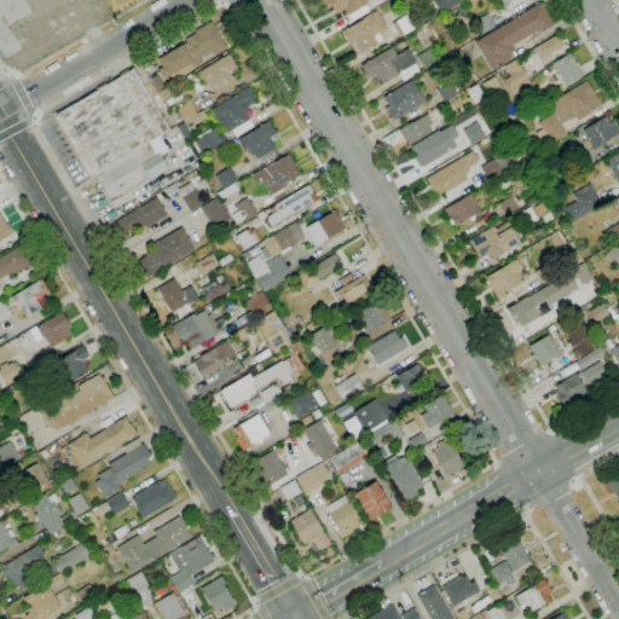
[(348,16),(345,10),(341,11),(340,9),(337,10),(336,10),(335,10),(334,9),(333,6),(328,9),(322,0),(365,0),(368,4),(348,16)]
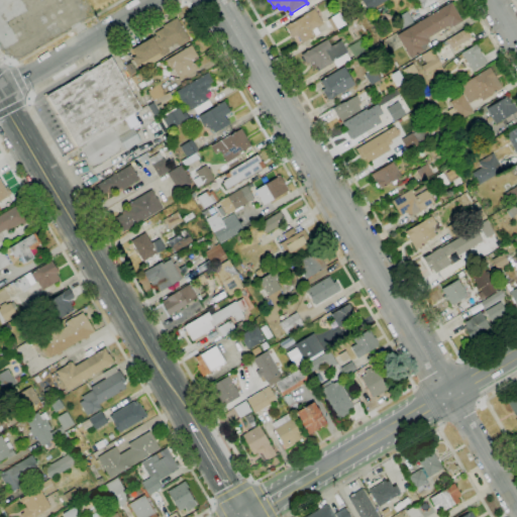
[(386,0),(368,11),(362,0),(386,0)]
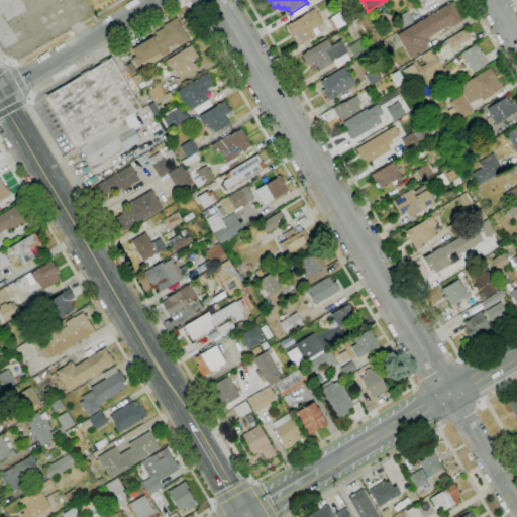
[(439,0),(422,9),(417,0),(439,0)]
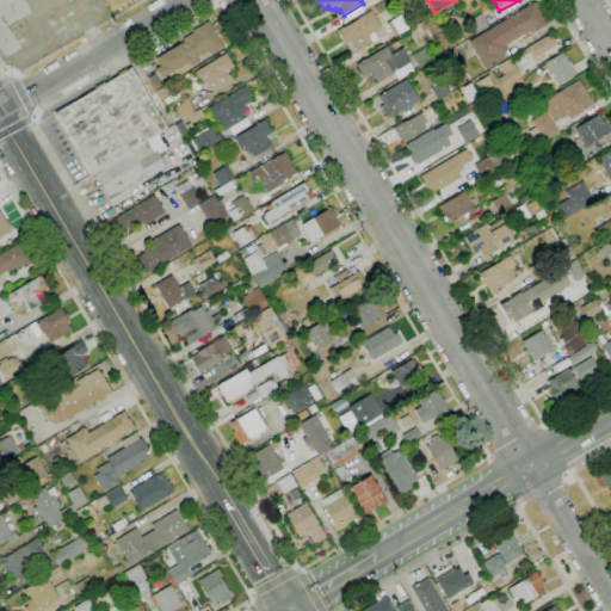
[(486,69),(469,42),(534,2),(547,25),(535,32),(535,31),(531,34),(530,31),(505,45),(507,50),(503,54),(505,57),(486,69)]
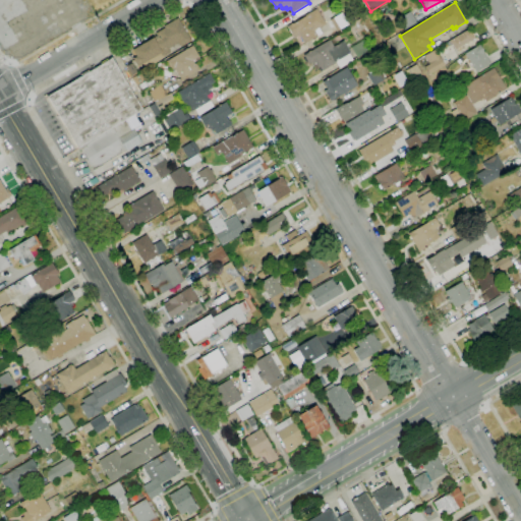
[(304,44),(299,35),(294,38),(287,26),(316,9),(326,24),(319,29),(322,34),(304,44)]
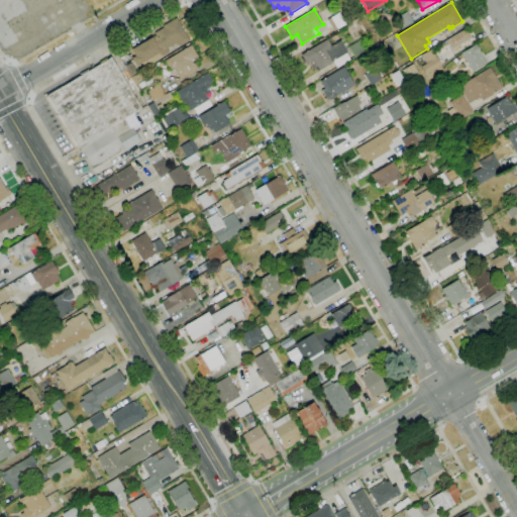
[(334,30),(327,20),(339,12),(346,23),(334,30)]
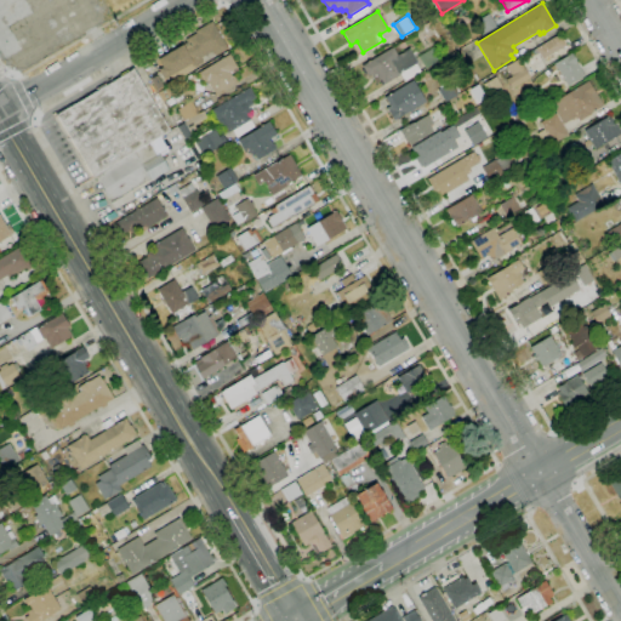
[(483,34),(476,22),(489,15),(496,27),(483,34)]
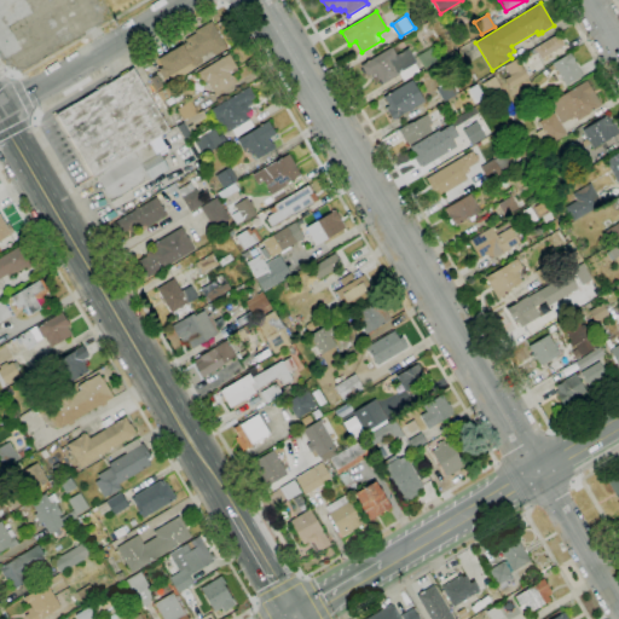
[(173,81),(169,76),(163,79),(157,70),(162,67),(157,59),(184,42),(183,41),(197,32),(196,30),(203,25),(202,23),(209,18),(227,47),(215,56),(212,51),(200,58),(202,63),(173,81)]
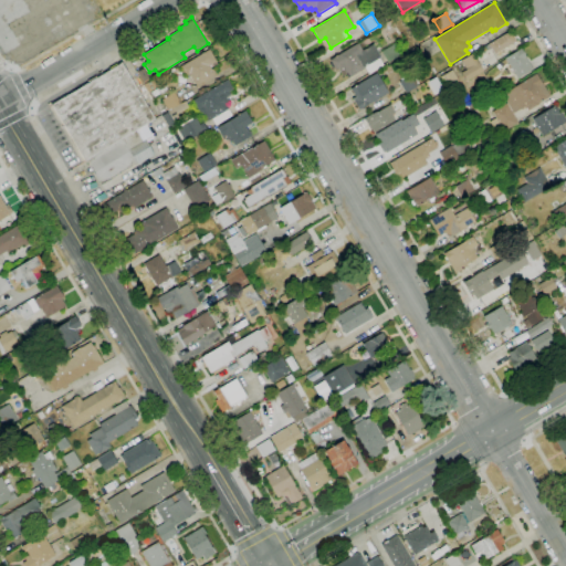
[(494,54),(489,44),(510,31),(513,37),(515,35),(516,39),(515,40),(516,41),(494,54)]
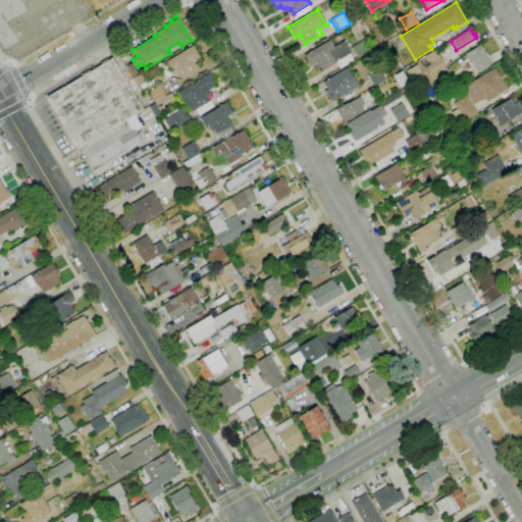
[(322,71),(320,67),(316,69),(312,62),(309,63),(304,55),(330,40),(334,47),(344,41),(351,53),(350,53),(354,60),(341,68),(337,62),(322,71)]
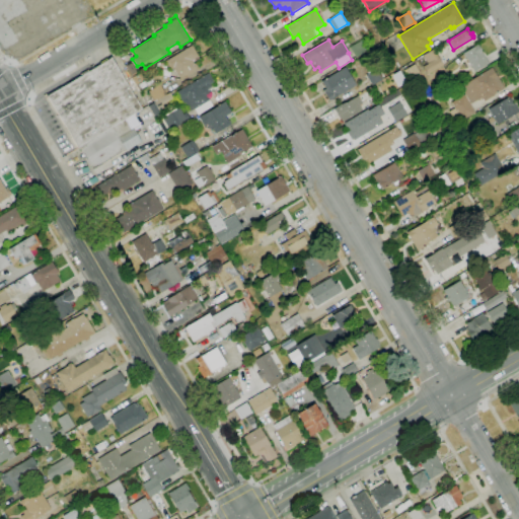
[(356,58),(350,47),(362,41),(367,51),(356,58)]
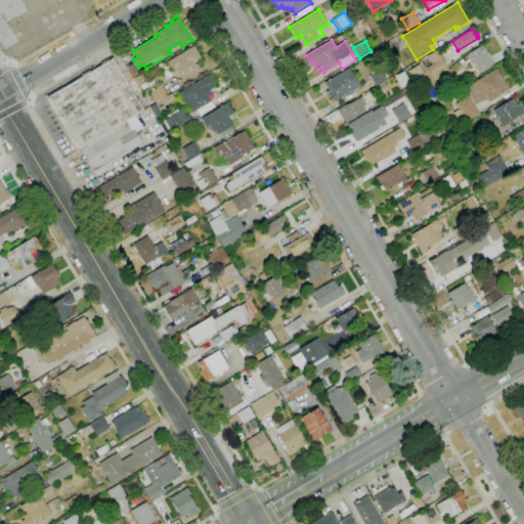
[(479,73),(468,53),(482,45),(493,63),(479,73)]
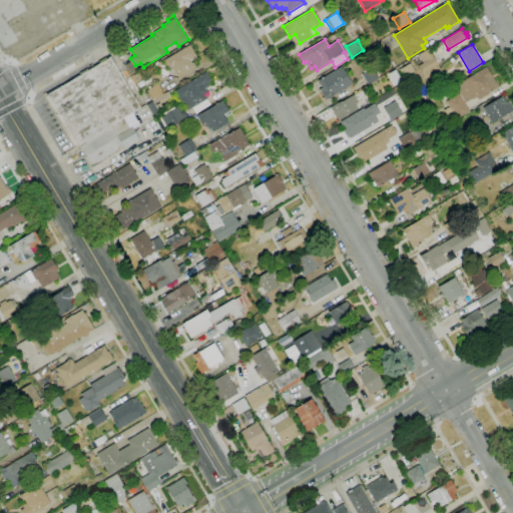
[(178,78),(172,67),(168,69),(163,60),(189,45),(196,55),(189,59),(191,62),(193,63),(194,66),(193,68),(178,78)]
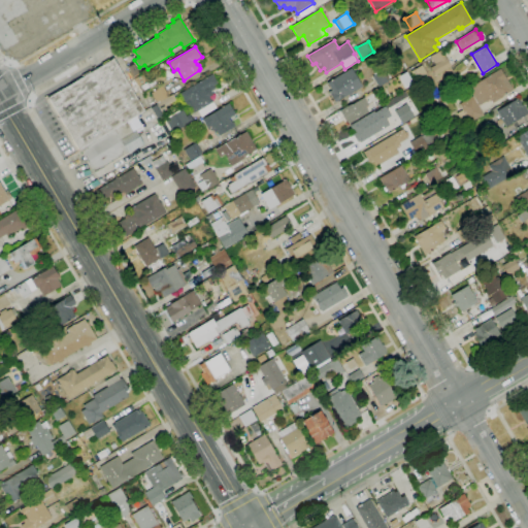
[(435,75),(425,60),(440,50),(451,66),(435,75)]
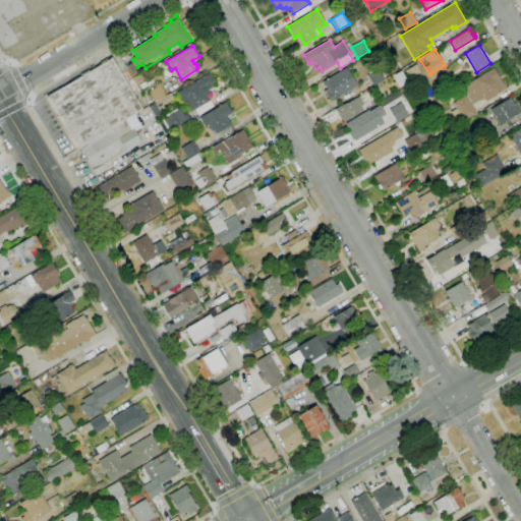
[(79,148),(77,149),(47,97),(111,58),(142,110),(125,120),(79,148)]
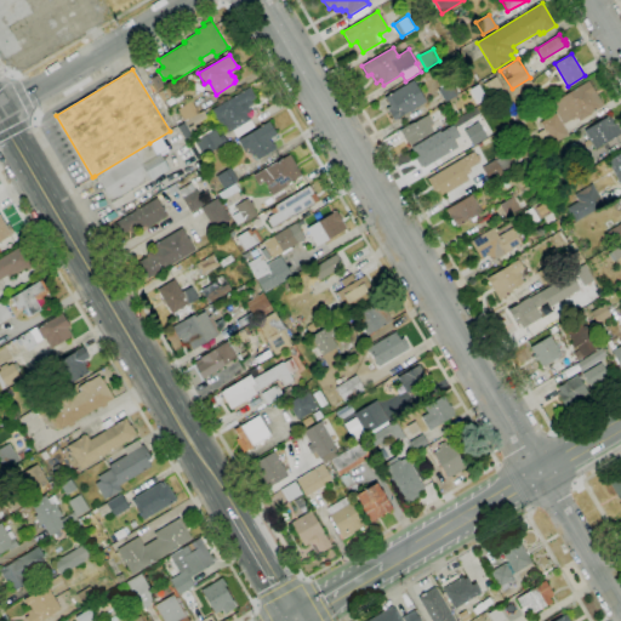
[(493,100),(483,83),(495,75),(505,92),(493,100)]
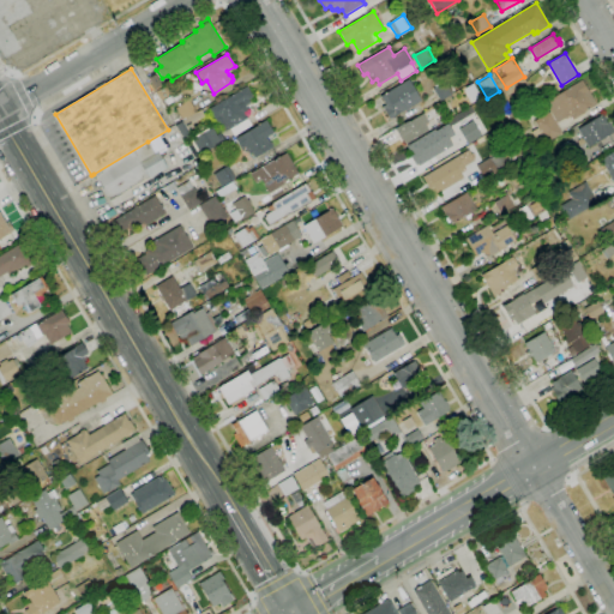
[(390,120),(381,107),(385,104),(380,96),(408,79),(421,101),(409,108),(410,108),(407,110),(405,110),(390,120)]
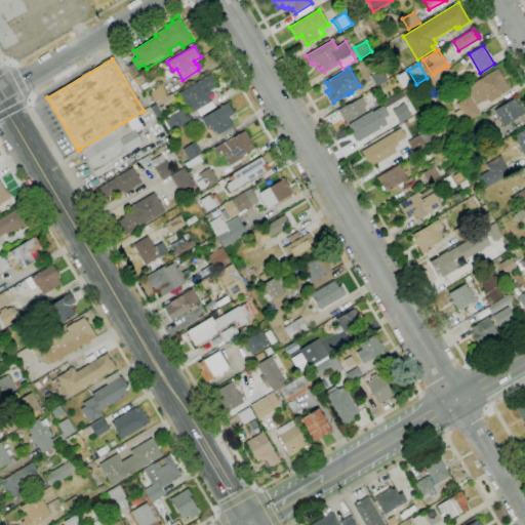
[(376,86),(370,76),(381,69),(388,79),(376,86)]
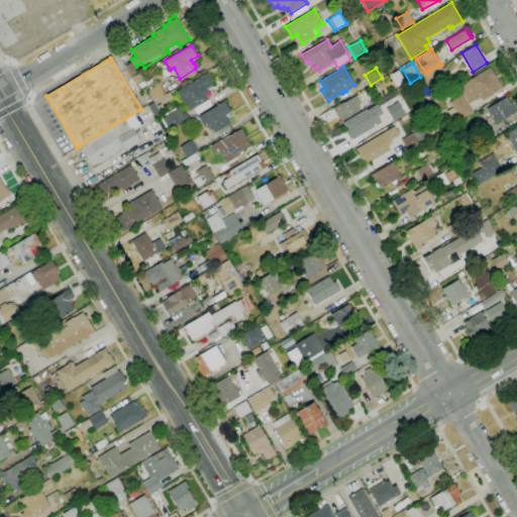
[(454,123),(447,111),(452,108),(449,102),(462,94),(458,86),(490,68),(495,76),(503,88),(492,94),(493,95),(483,101),(480,96),(469,103),(474,112),(454,123)]
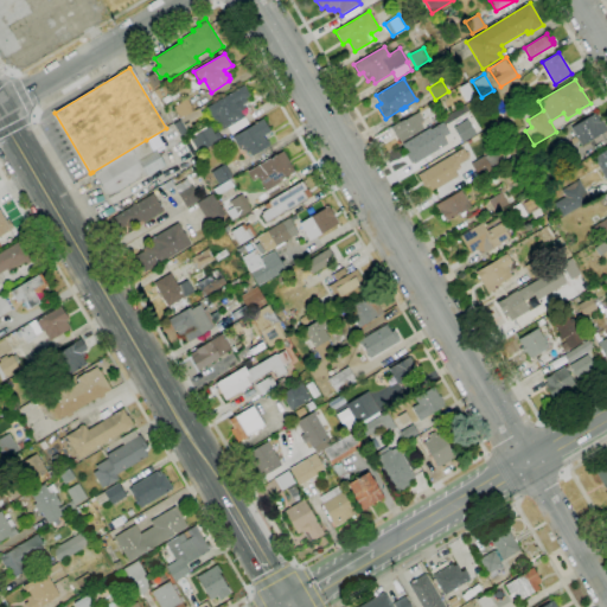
[(227,128),(224,125),(221,127),(217,122),(216,123),(206,108),(244,85),(250,95),(246,98),(248,101),(247,102),(247,103),(246,106),(243,107),(246,109),(242,112),(244,116),(227,128)]
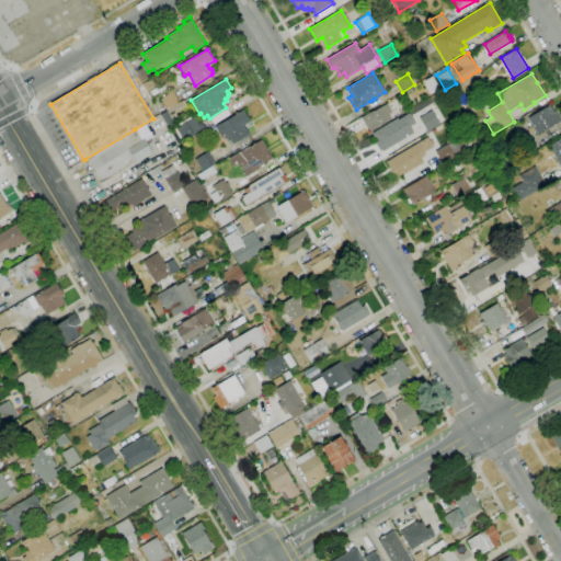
[(168,110),(161,100),(173,92),(179,102),(168,110)]
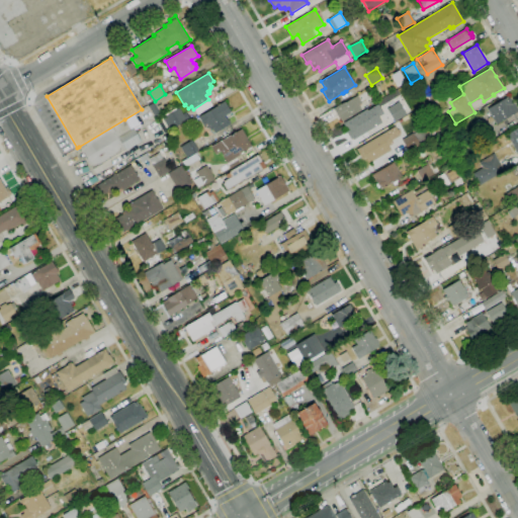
[(156,117),(148,106),(169,93),(173,98),(164,104),(164,103),(162,104),(164,107),(160,110),(162,113),(156,117)]
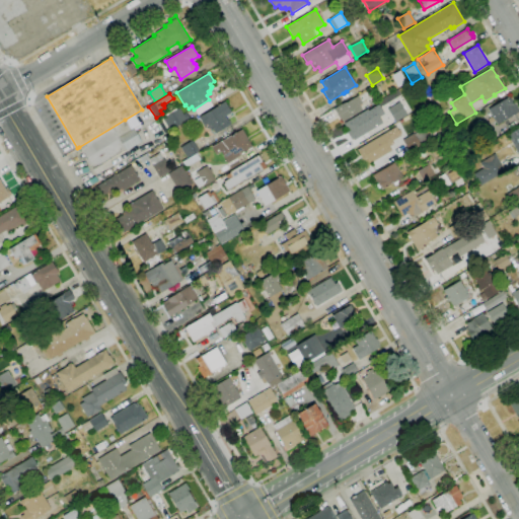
[(343,122),(341,118),(340,119),(334,108),(344,102),(345,103),(358,95),(363,103),(360,105),(362,109),(343,122)]
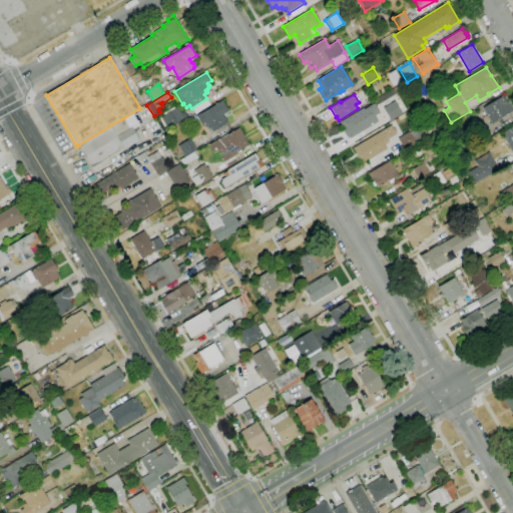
[(512,110),(492,123),(482,107),(503,95),(507,102),(508,101),(512,110)]
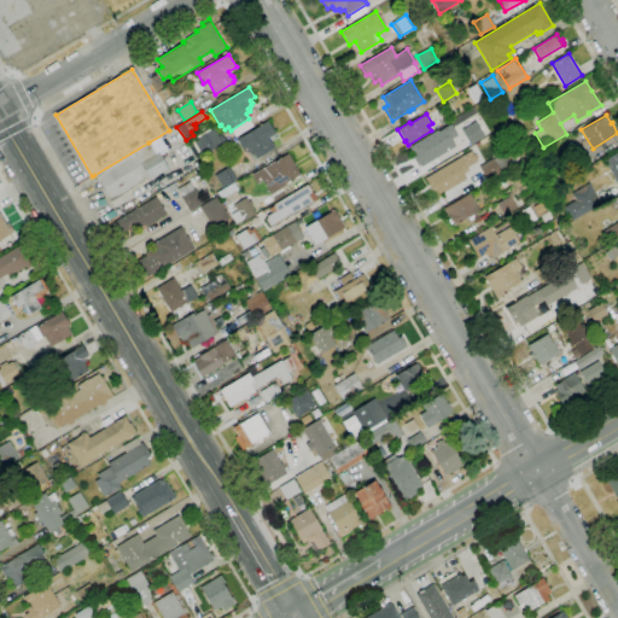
[(256,159),(255,157),(254,158),(251,155),(250,156),(246,149),(243,150),(237,140),(268,121),(275,134),(268,139),(270,143),(273,143),(275,146),(273,149),(256,159)]
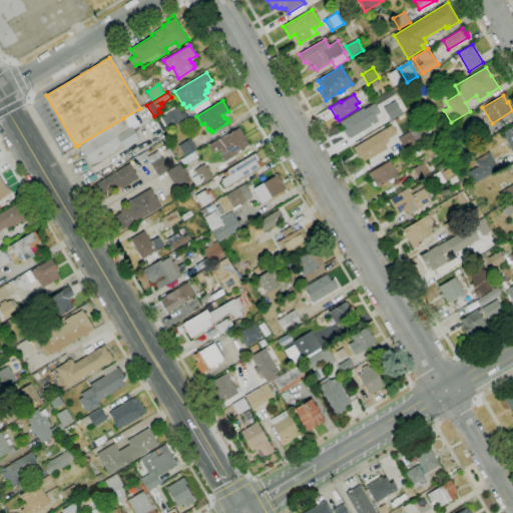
[(390,120),(383,108),(395,101),(402,113),(390,120)]
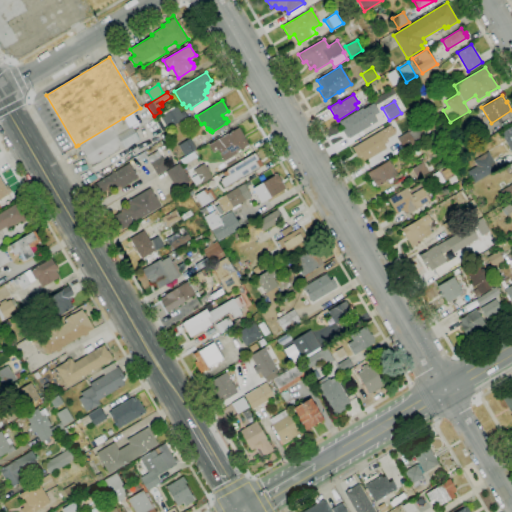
[(346,138),(341,129),(342,128),(339,122),(362,108),(363,109),(373,103),(379,112),(374,115),(377,121),(349,138),(348,137),(346,138)]
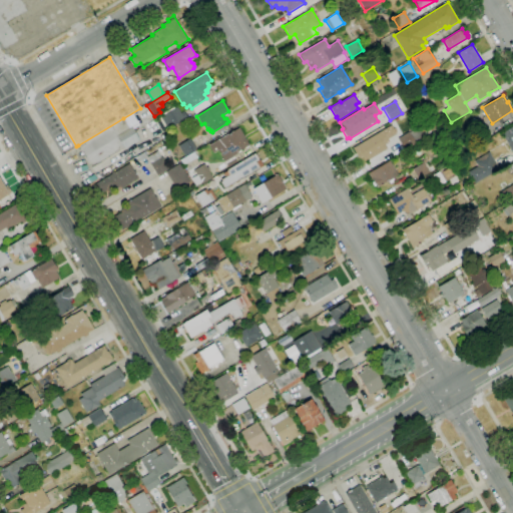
[(427,121),(420,107),(427,103),(433,112),(435,111),(437,115),(427,121)]
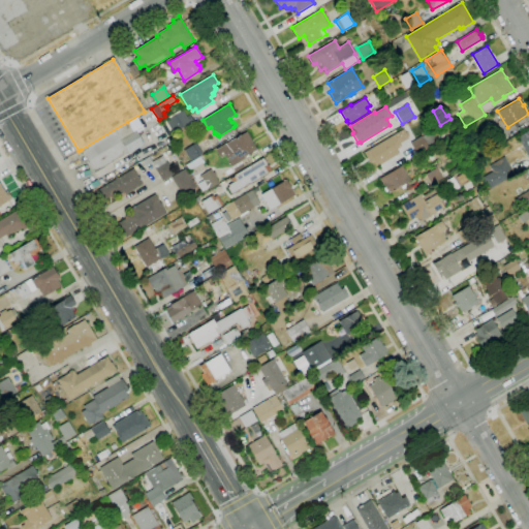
[(174,133),(166,121),(183,111),(186,117),(189,115),(192,121),(174,133)]
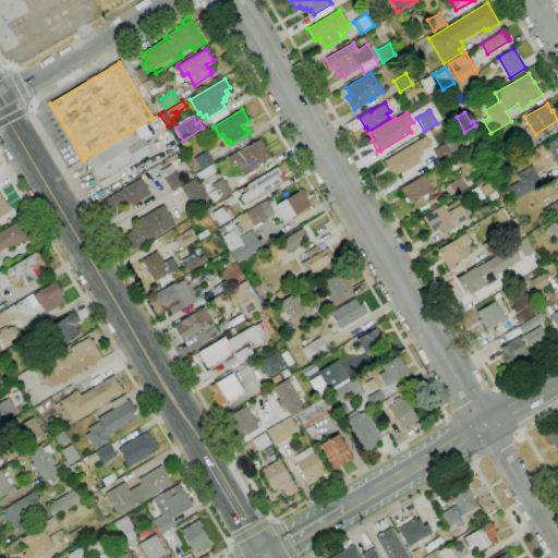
[(134,129),(141,140),(143,137),(152,153),(135,162),(134,161),(99,182),(85,158),(134,129)]
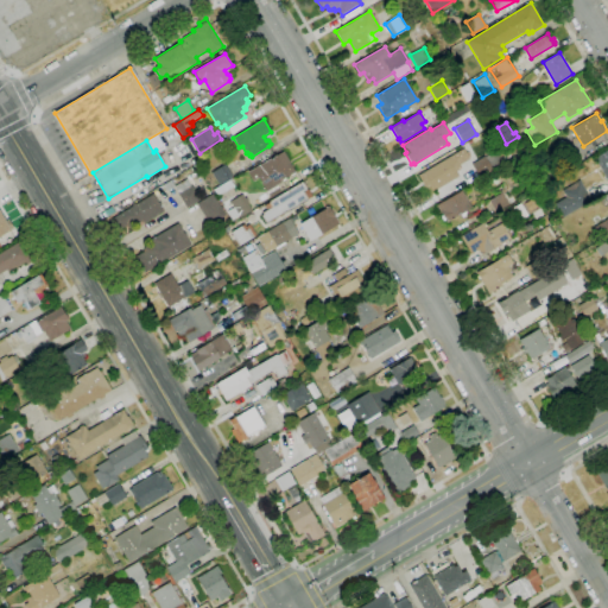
[(434,192),(429,185),(425,188),(418,176),(463,149),(469,159),(460,165),(461,169),(456,172),(458,177),(434,192)]
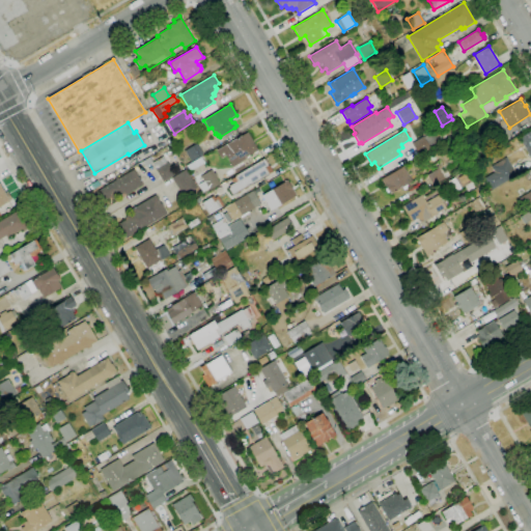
[(530,157),(530,158),(519,138),(530,130),(530,157)]
